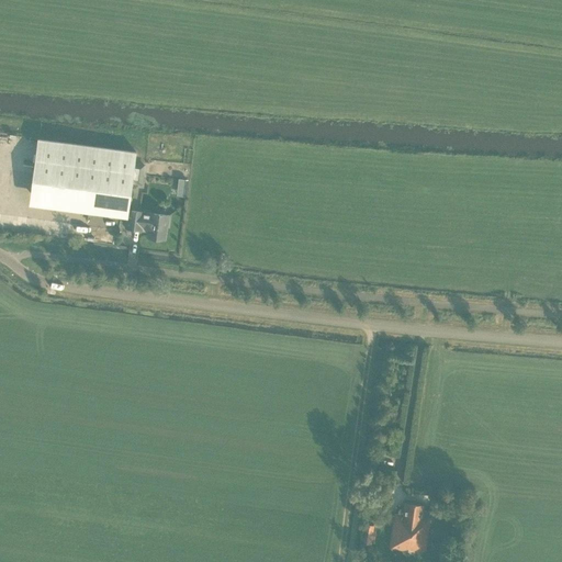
[(146,163),(136,161),(137,152),(38,138),(30,204),(127,217),(128,212),(130,212),(134,182),(144,183),(146,163)]
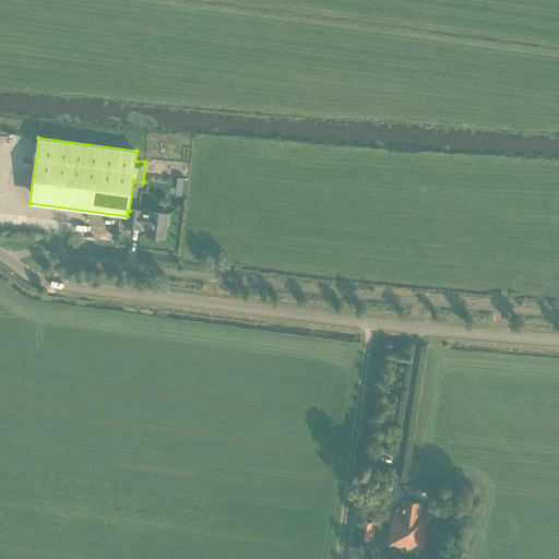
[(127,216),(126,226),(141,228),(141,224),(143,224),(147,230),(146,235),(164,237),(165,225),(167,225),(168,217),(166,217),(166,214),(150,212),(150,213),(129,211),(128,211),(127,216)]
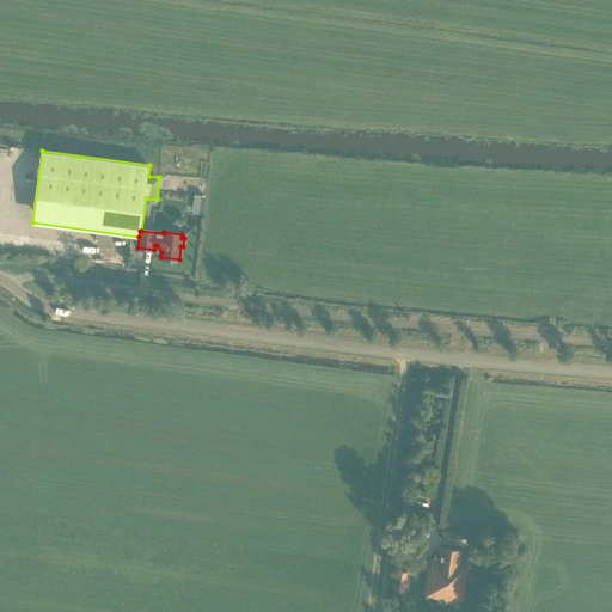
[(62,257),(73,256),(73,244),(61,245),(62,257)]
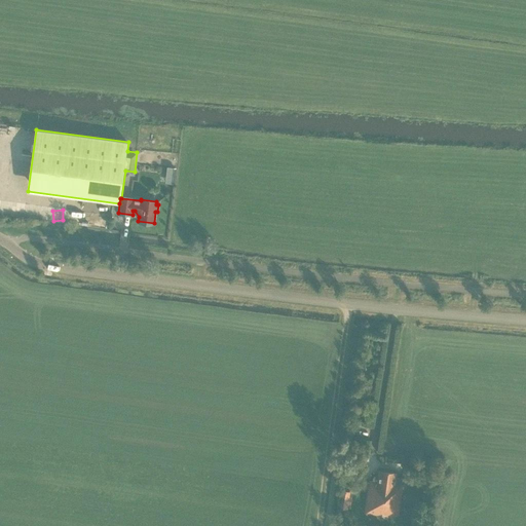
[(379,471),(378,476),(375,476),(372,477),(372,481),(370,480),(365,513),(376,515),(376,516),(377,518),(384,519),(386,518),(386,516),(387,516),(388,515),(397,516),(398,516),(402,485),(403,479),(396,478),(397,473),(379,471)]
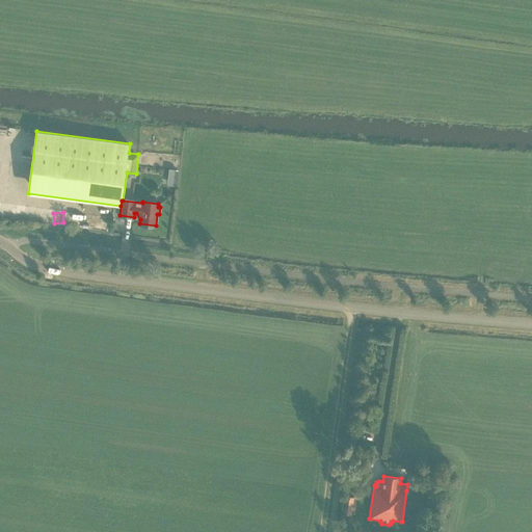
[(345,495),(342,513),(349,514),(352,496),(345,495)]
